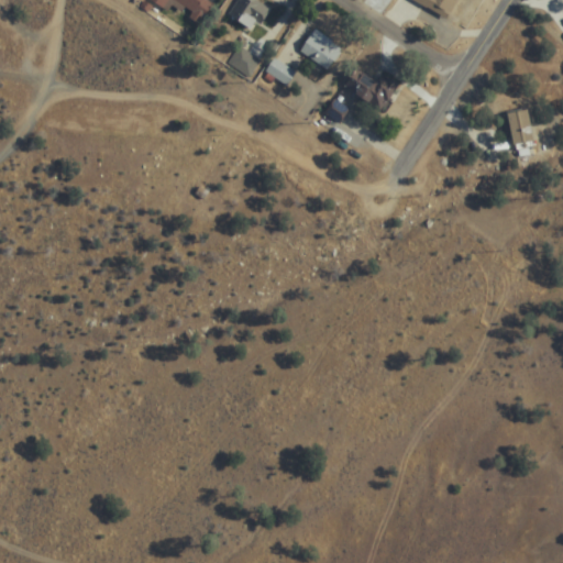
[(148,0),(167,12),(170,6),(200,25),(213,4),(207,0),(148,0)]
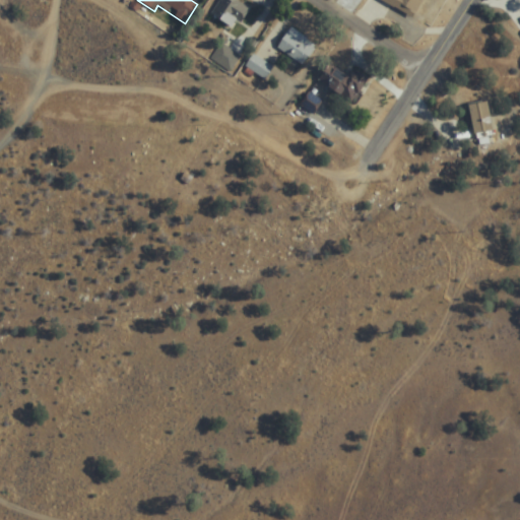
[(235,30),(250,8),(236,0),(219,0),(210,15),(235,30)]
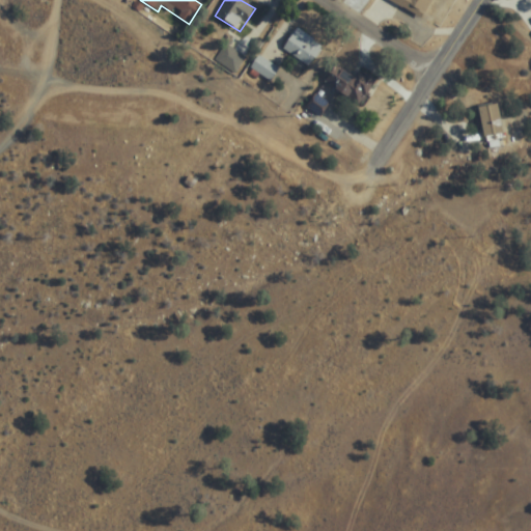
[(388,0),(422,19),(432,0),(388,0)]
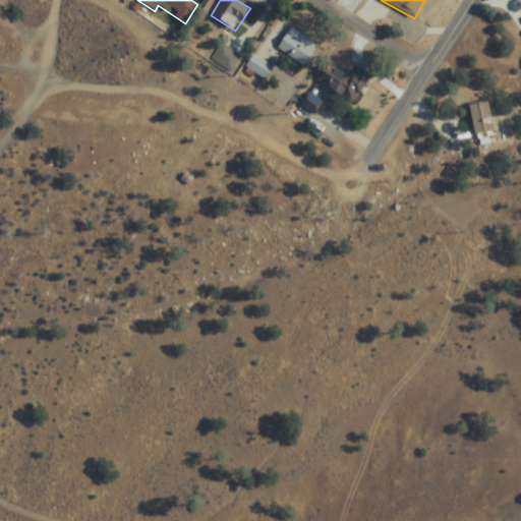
[(278,48),(303,65),(316,45),(291,27),(278,48)]
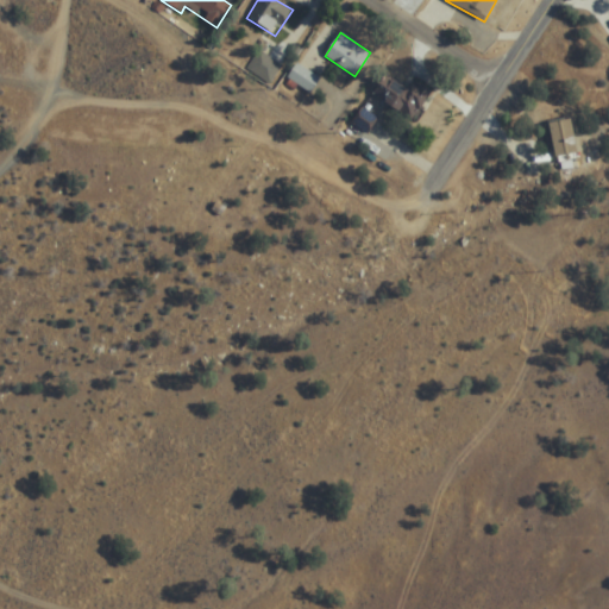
[(270,83),(282,64),(258,50),(246,69),(270,83)]
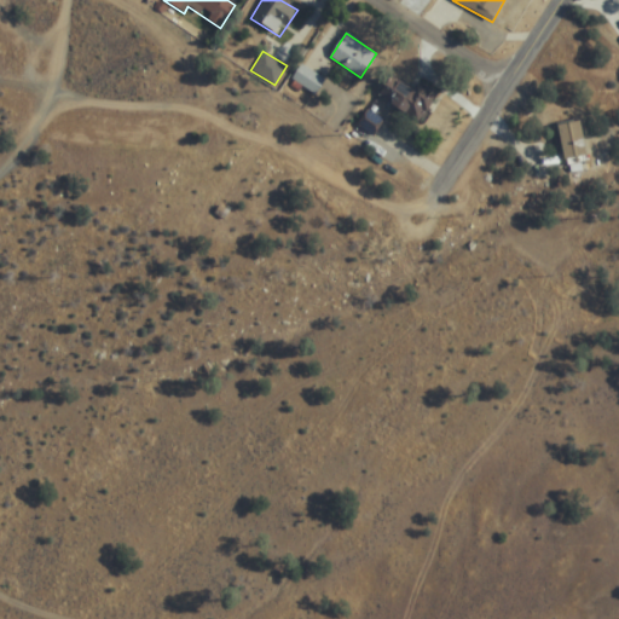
[(314,94),(324,82),(302,65),(293,79),(314,94)]
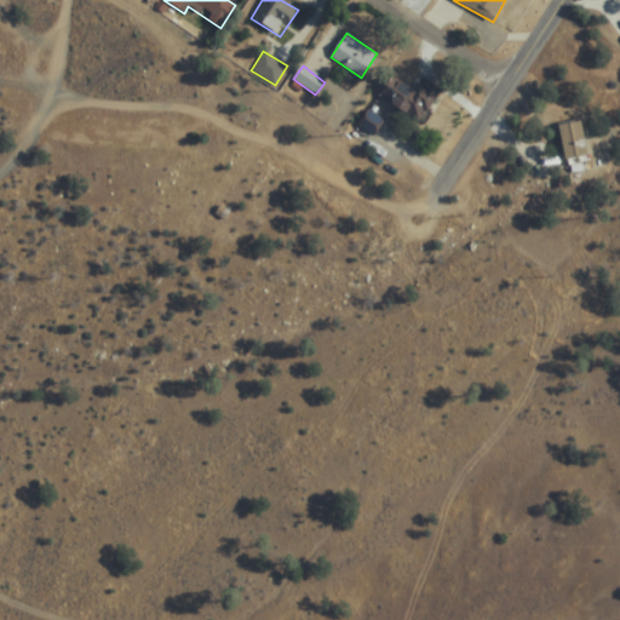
[(419,82),(415,90),(391,76),(379,98),(422,122),(438,93),(419,82)]
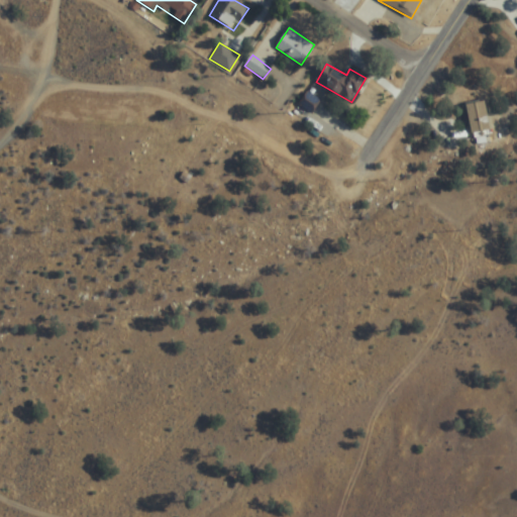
[(312,112),(319,101),(307,93),(299,104),(312,112)]
